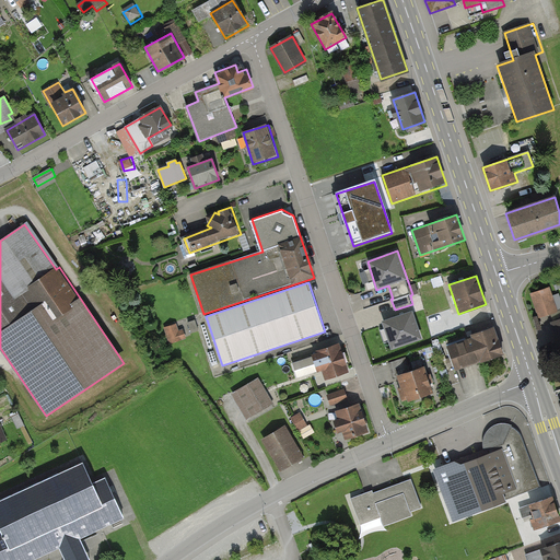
[(550,288),(532,294),(539,317),(558,311),(550,288)]
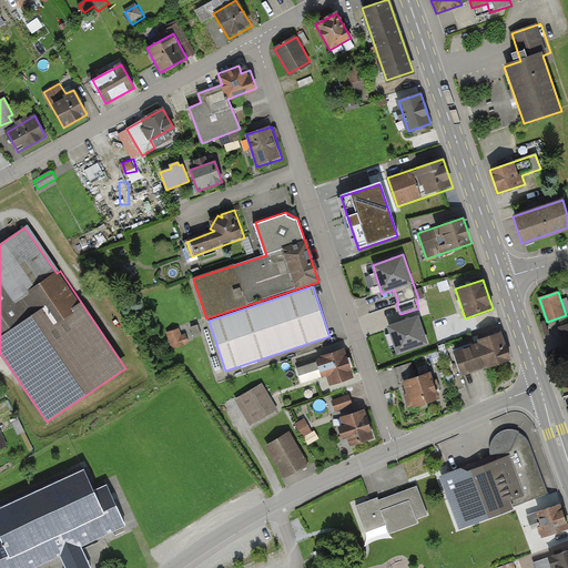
[(426,343),(417,317),(389,327),(398,352),(426,343)]
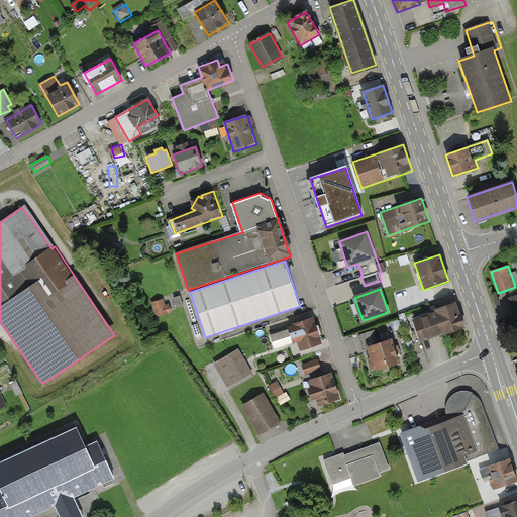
[(434,298),(431,291),(417,296),(420,303),(434,298)]
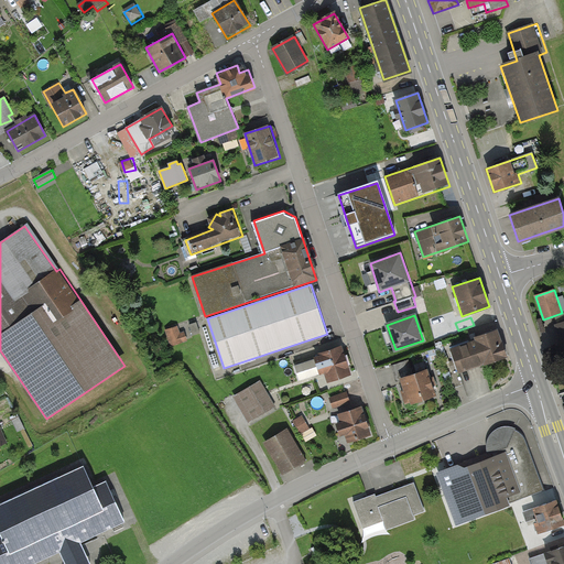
[(197,322),(191,323),(194,334),(201,333),(197,322)]
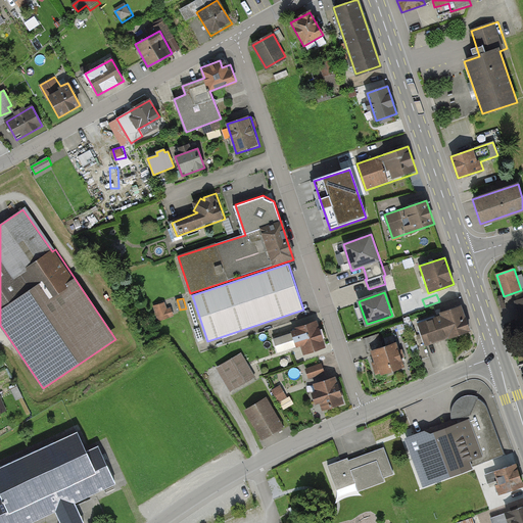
[(161,321),(175,315),(168,300),(154,306),(161,321)]
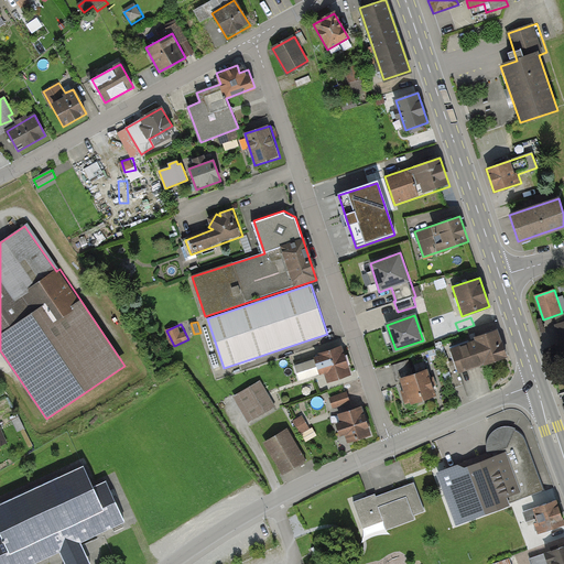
[(506,355),(498,329),(451,346),(458,370),(506,355)]
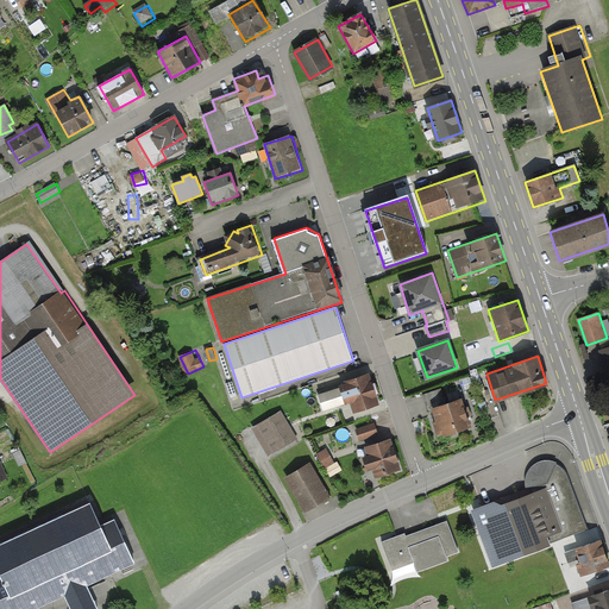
[(380,406),(369,374),(340,383),(341,387),(316,395),(324,414),(351,405),(355,414),(380,406)]
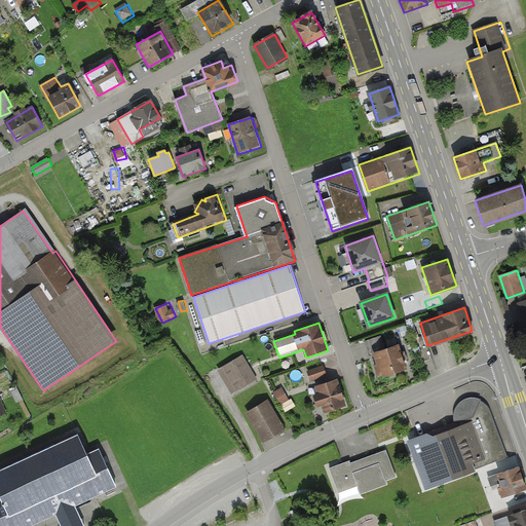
[(381,336),(366,341),(378,378),(406,368),(399,345),(385,349),(381,336)]
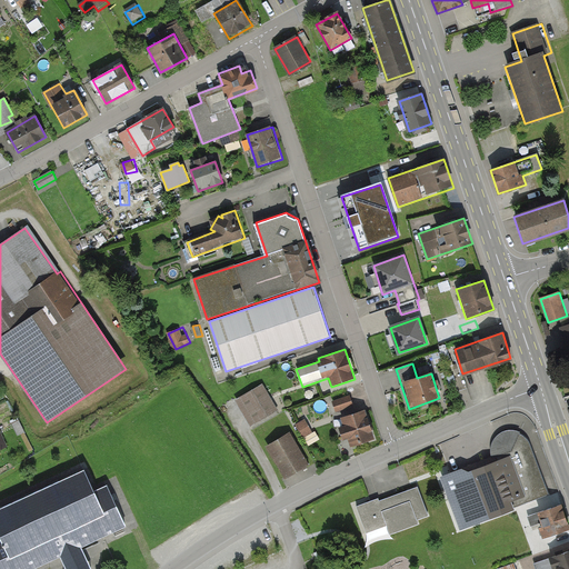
[(279,410),(265,385),(238,400),(253,426),(279,410)]
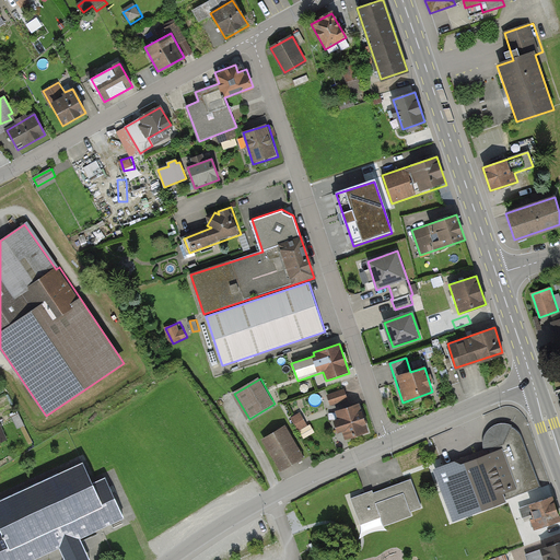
[(349,399),(346,389),(328,396),(331,405),(349,399)]
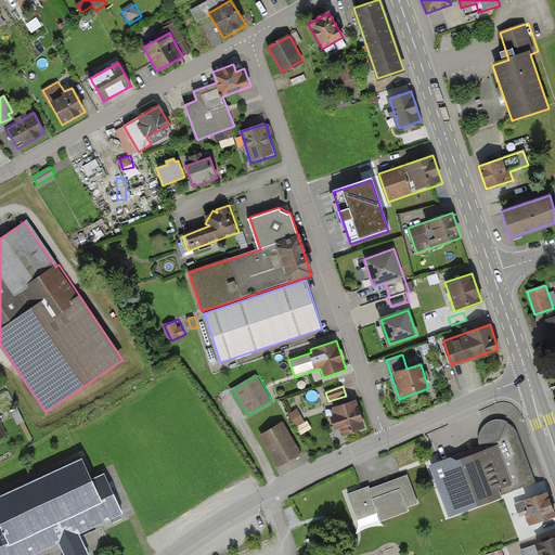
[(365,426),(357,400),(333,409),(341,434),(365,426)]
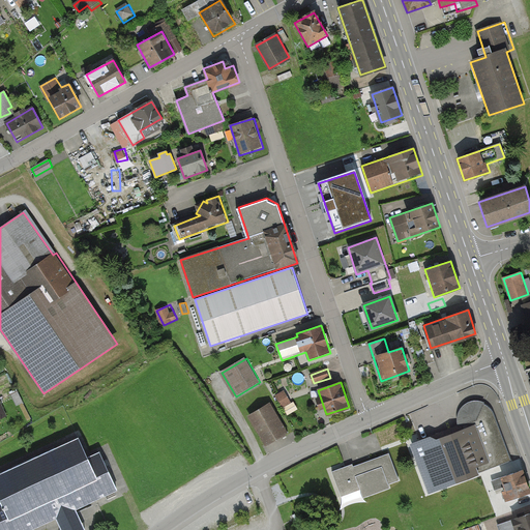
[(287,389),(278,393),(288,413),(296,409),(287,389)]
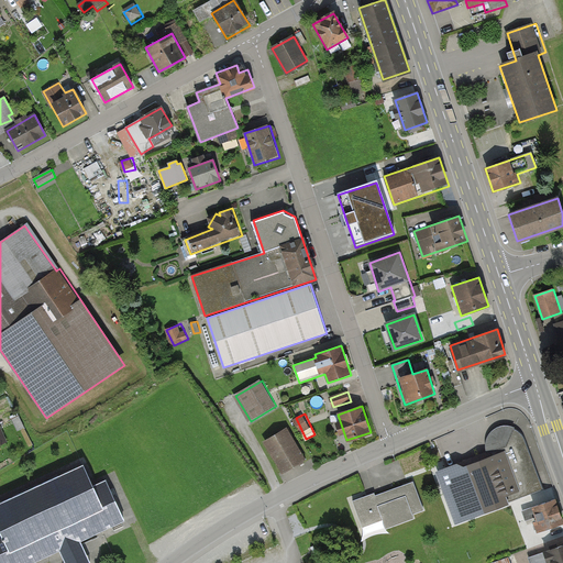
[(545,490),(528,443),(523,435),(516,429),(509,427),(500,428),(490,433),(487,441),(487,450),(487,452),(437,471),(455,522),(545,490)]
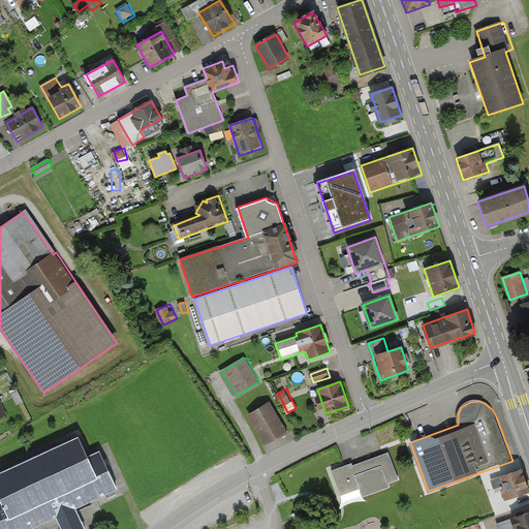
[(272,403),(248,415),(263,444),(287,432),(272,403)]
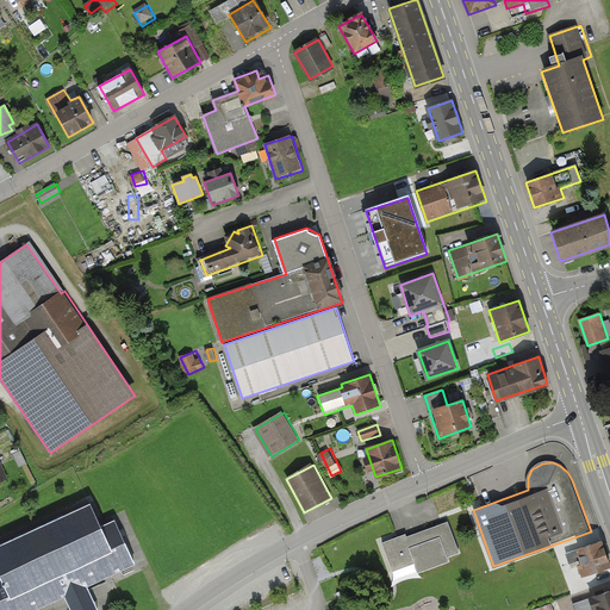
[(116,518),(101,524),(89,499),(0,541),(0,571),(18,609),(30,609),(35,608),(67,593),(75,609),(94,609),(100,608),(88,583),(136,561),(116,518)]
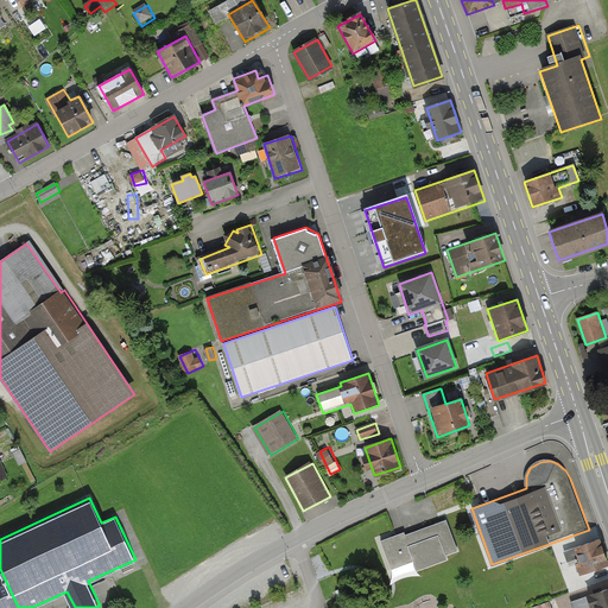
[(406,533),(381,543),(392,570),(413,562),(417,571),(449,559),(448,557),(460,552),(448,521),(407,537),(406,533)]
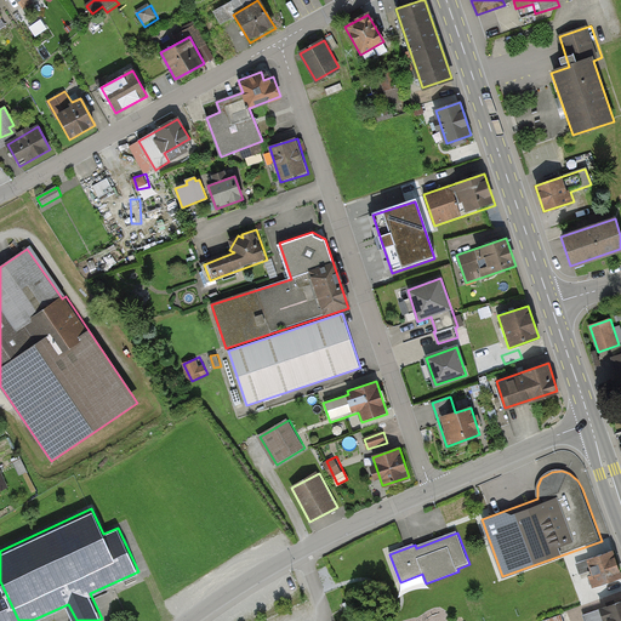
[(620,577),(620,575),(613,551),(587,559),(591,571),(592,575),(590,576),(593,587),(620,577)]
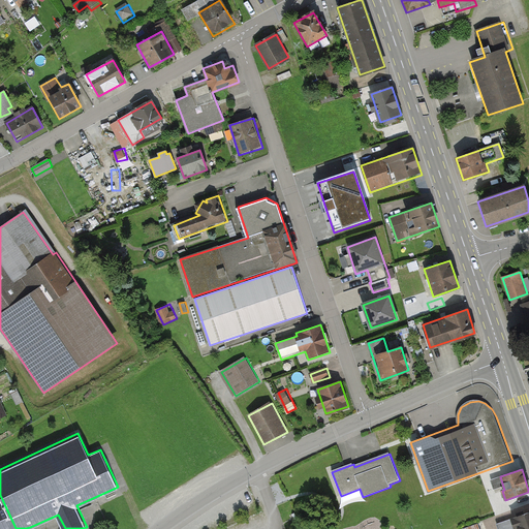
[(503,487),(500,476),(491,479),(494,490),(503,487)]
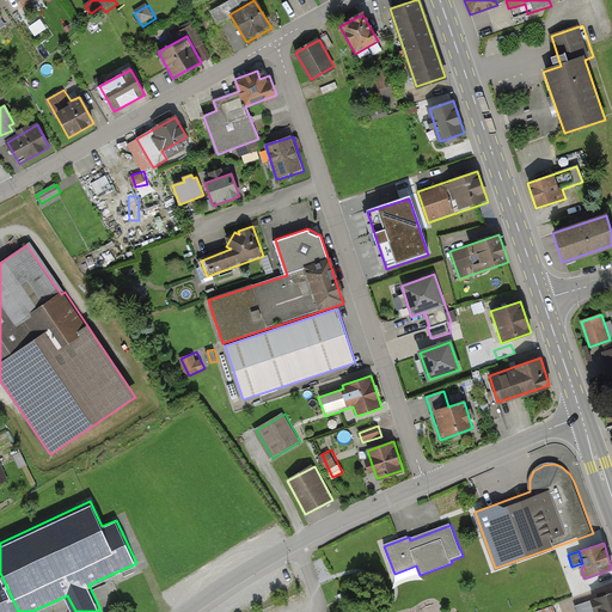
[(18,611),(0,573),(0,611),(35,611),(35,610),(30,611),(18,611)]
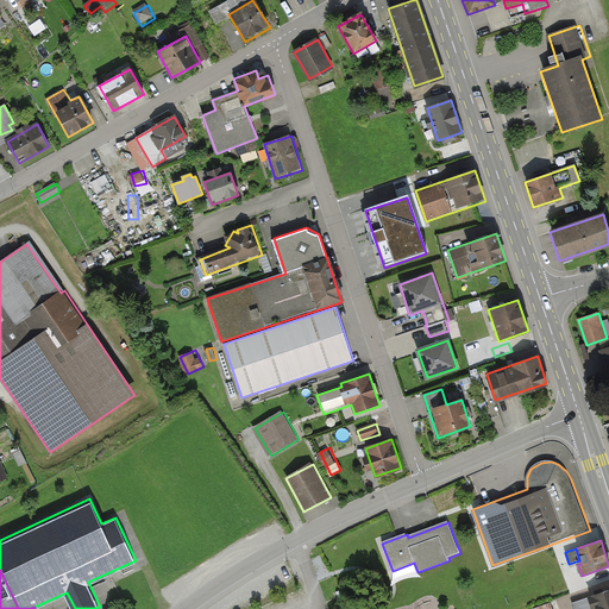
[(608,608),(608,589),(572,602),(575,608),(608,608)]
